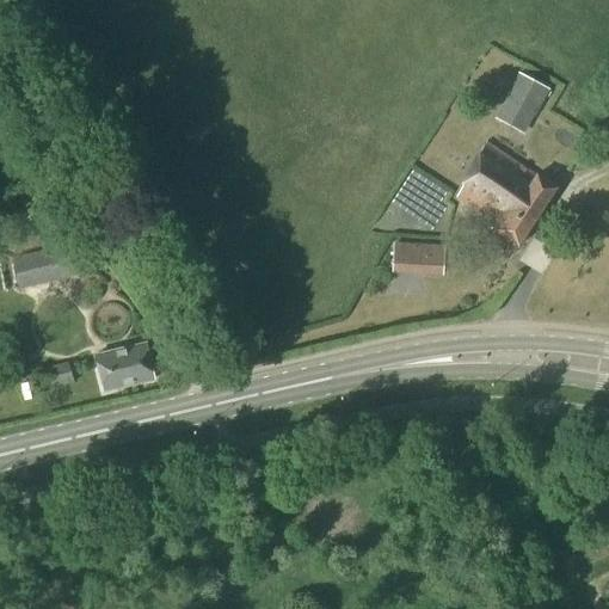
[(537,115),(552,87),(520,71),(505,98),(508,99),(498,117),(526,131),(535,114),(537,115)]
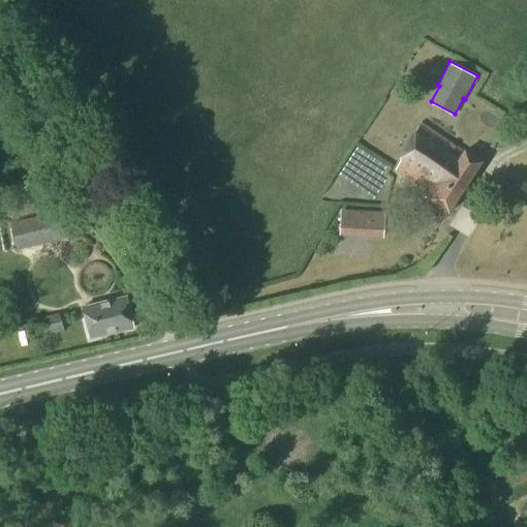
[(433,176),(462,194),(484,161),(466,150),(465,151),(423,121),(398,168),(426,187),(433,176)]
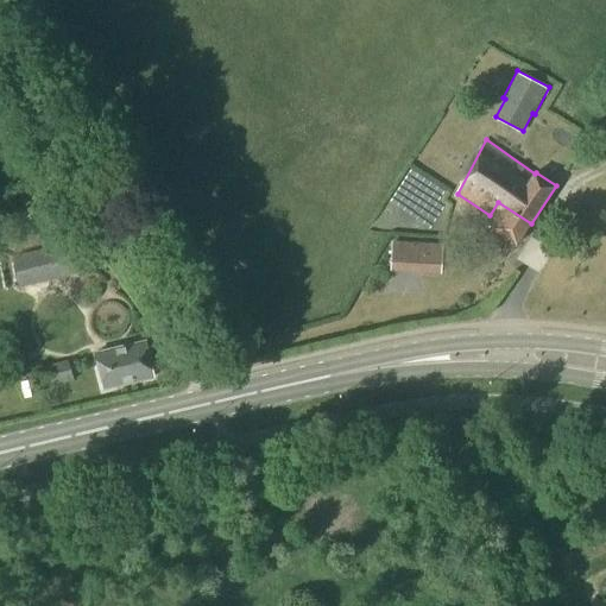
[(519,242),(531,223),(498,202),(490,215),(498,220),(494,227),(519,242)]
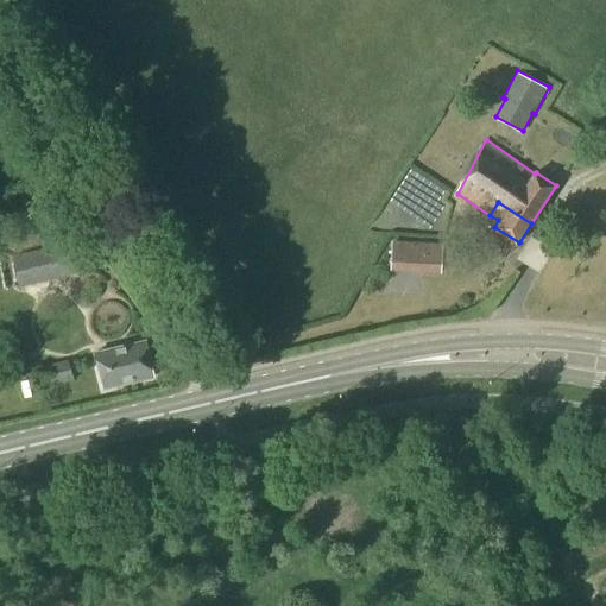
[(21,285),(80,272),(73,241),(14,254),(21,285)]
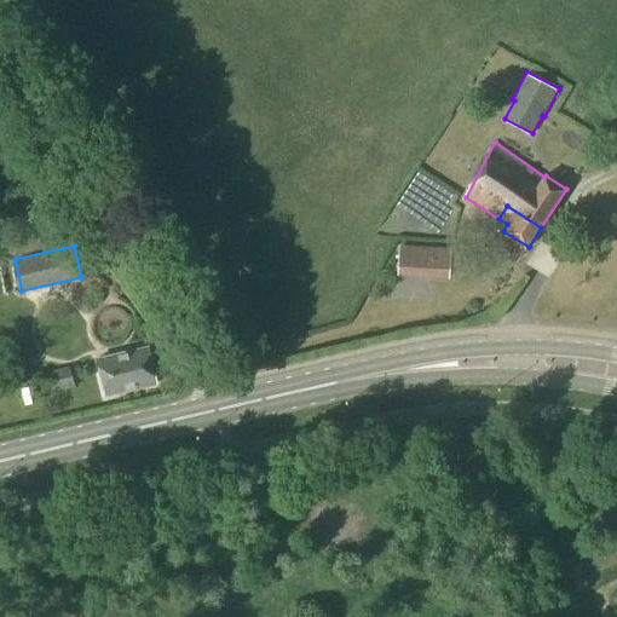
[(402,247),(401,274),(433,275),(434,248),(402,247)]
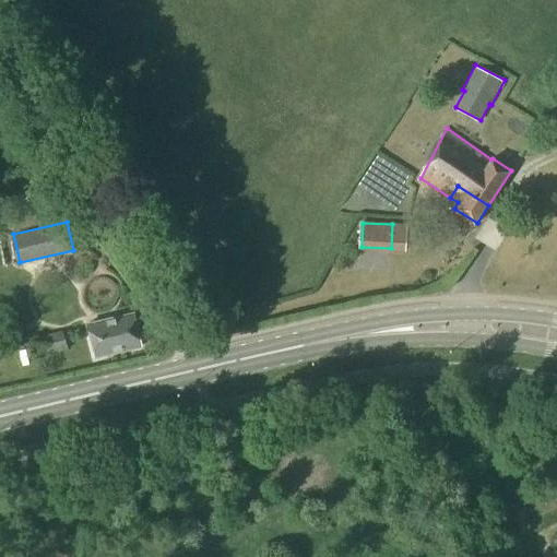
[(97,356),(143,345),(135,313),(90,323),(97,356)]
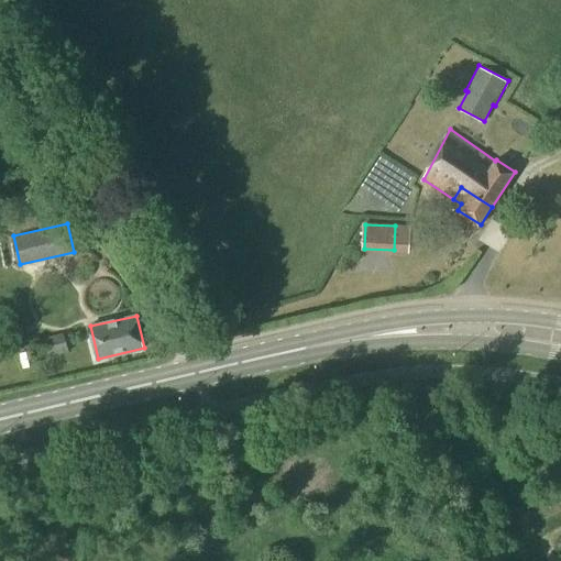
[(37,359),(69,352),(64,332),(33,340),(37,359)]
